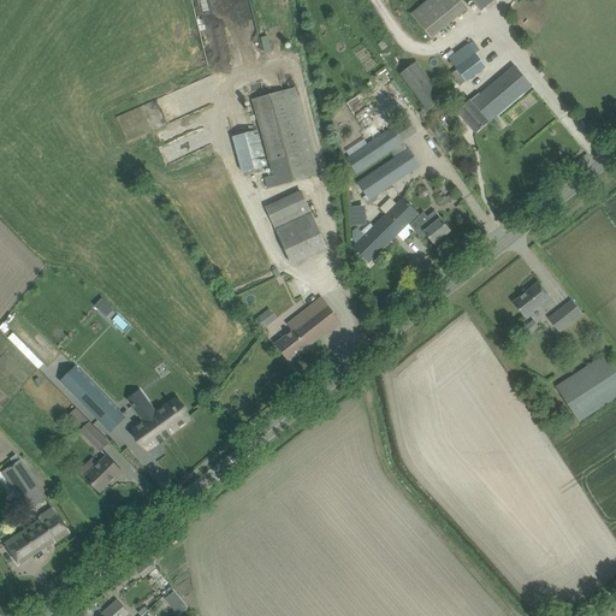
[(426,0),(410,13),(432,39),(468,9),(461,0),(426,0)]
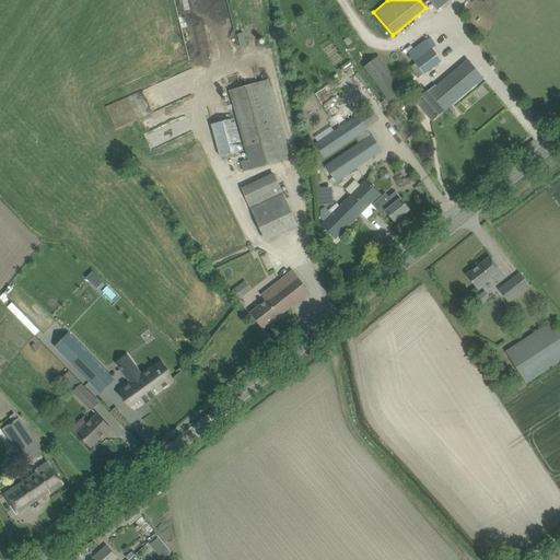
[(429,0),(438,10),(448,0),(429,0)]
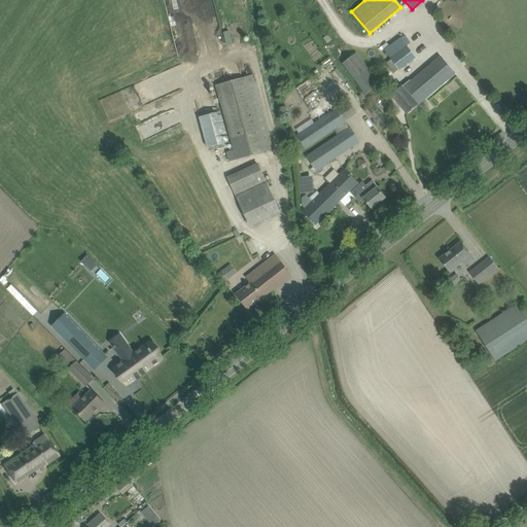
[(233,44),(229,31),(223,32),(226,46),(233,44)]
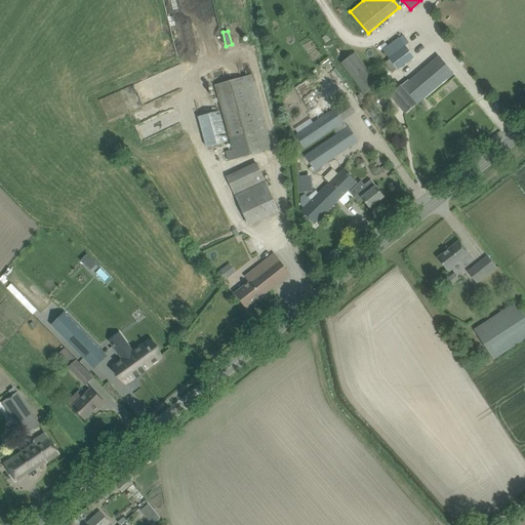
[(327,34),(322,37),(326,43),(330,39),(327,34)]
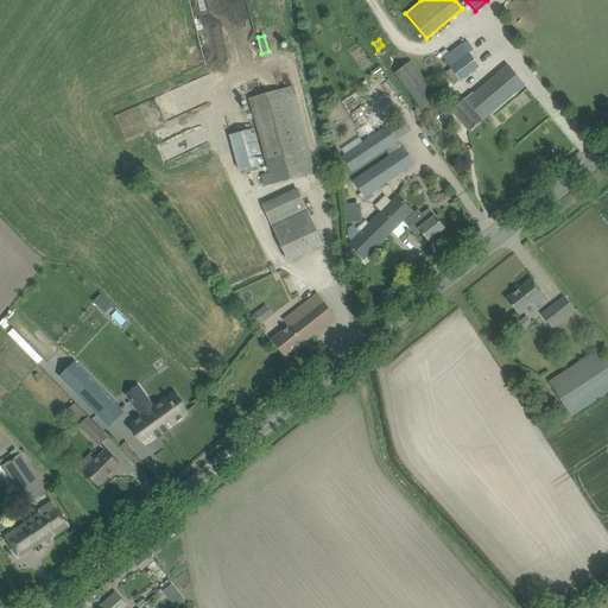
[(480,67),(469,52),(474,49),(468,40),(463,43),(462,43),(443,56),(451,68),(461,81),(480,67)]
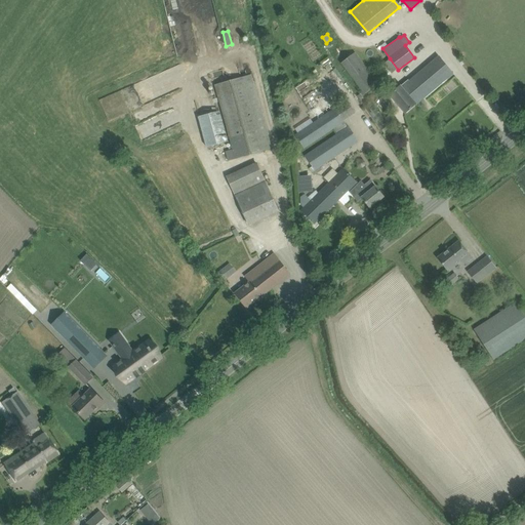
[(340,63),(353,78),(363,91),(365,94),(376,85),(364,69),(353,54),(340,63)]
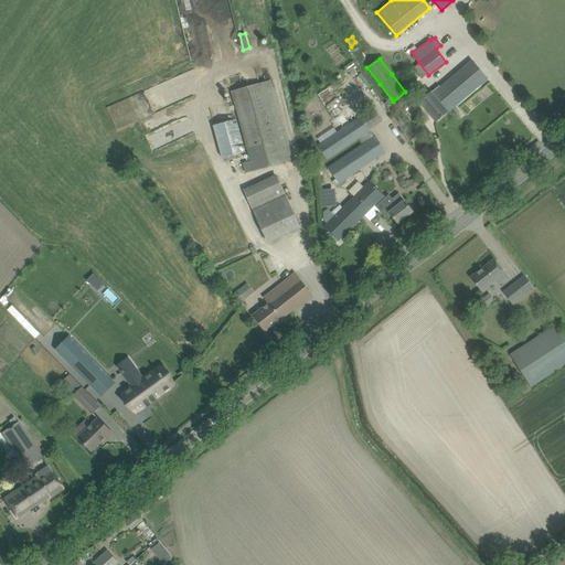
[(475,64),(443,88),(440,86),(419,102),(436,121),(481,87),(477,81),(483,75),(475,64)]
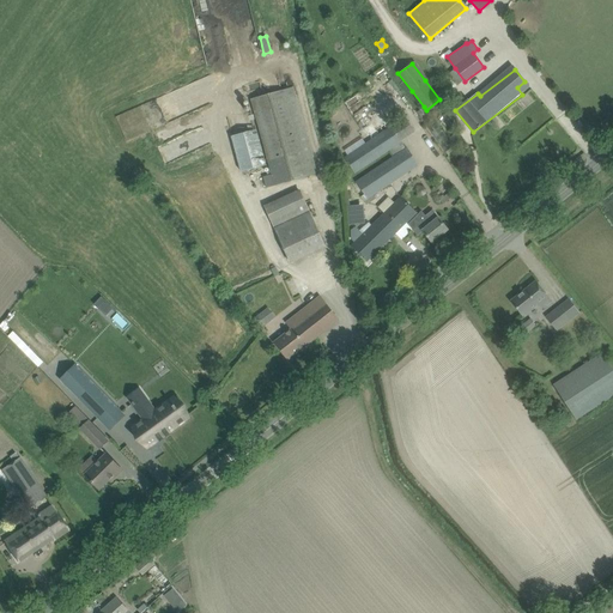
[(263,177),(267,188),(317,175),(293,87),(253,98),(273,174),(263,177)]
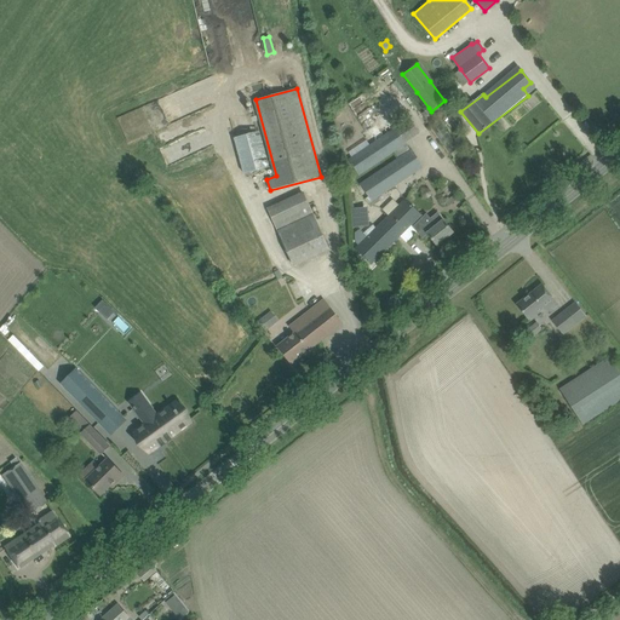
[(411,119),(349,160),(359,176),(407,143),(405,141),(418,131),(411,119)]
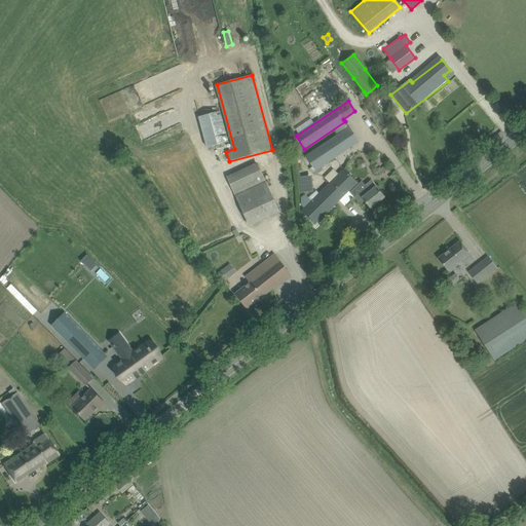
[(220,111),(198,117),(207,147),(228,141),(220,111)]
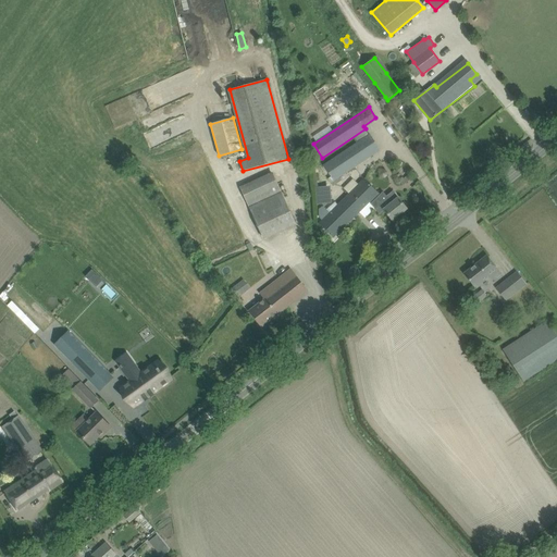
[(376,130),(356,144),(323,165),(334,181),(387,145),(376,130)]
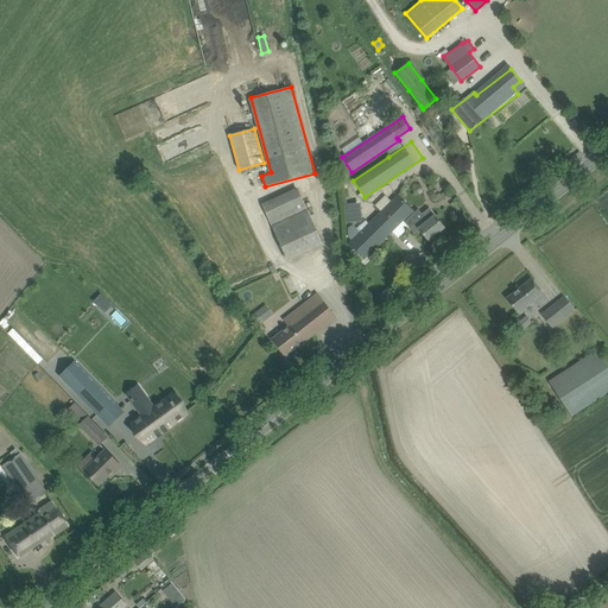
[(297,188),(263,203),(289,260),(323,245),(297,188)]
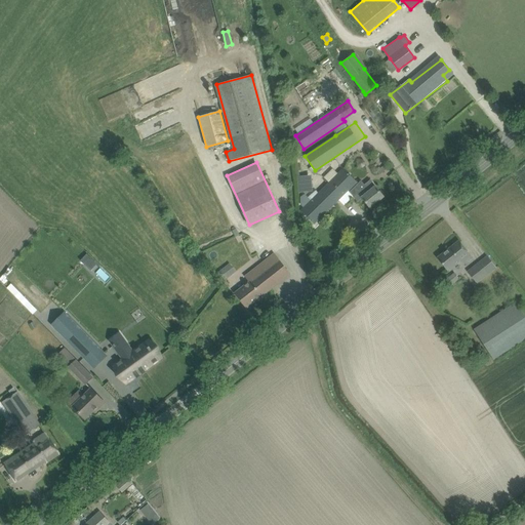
[(300,210),(308,216),(315,224),(357,182),(350,174),(353,171),(347,165),(300,210)]
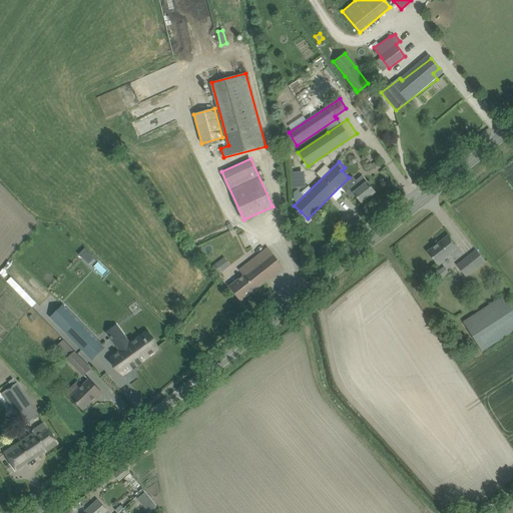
[(303,186),(303,170),(292,171),(292,187),(303,186)]
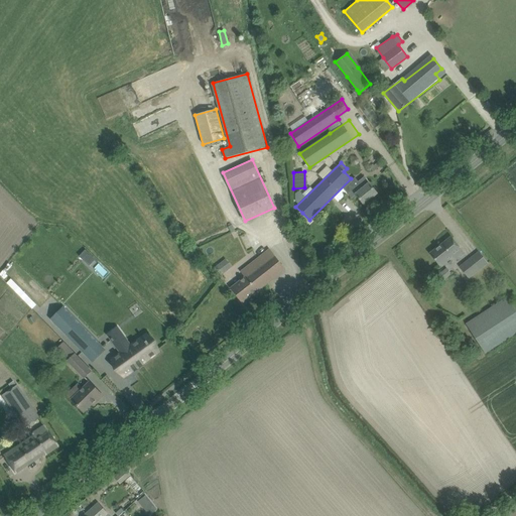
[(343,187),(344,188),(347,192),(352,189),(364,204),(377,194),(369,183),(363,187),(355,177),(343,187)]
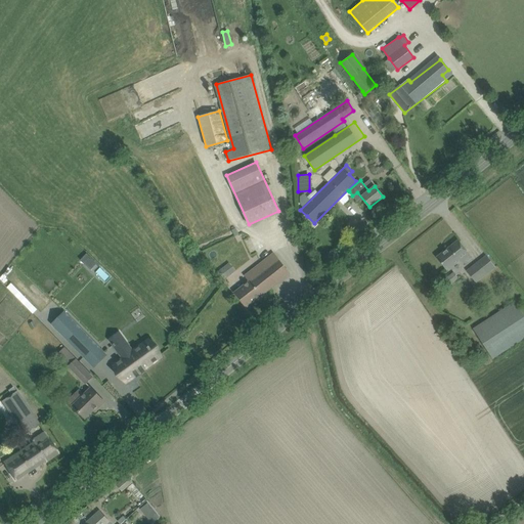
[(437,258),(443,265),(447,269),(460,260),(463,264),(471,257),(459,241),(437,258)]
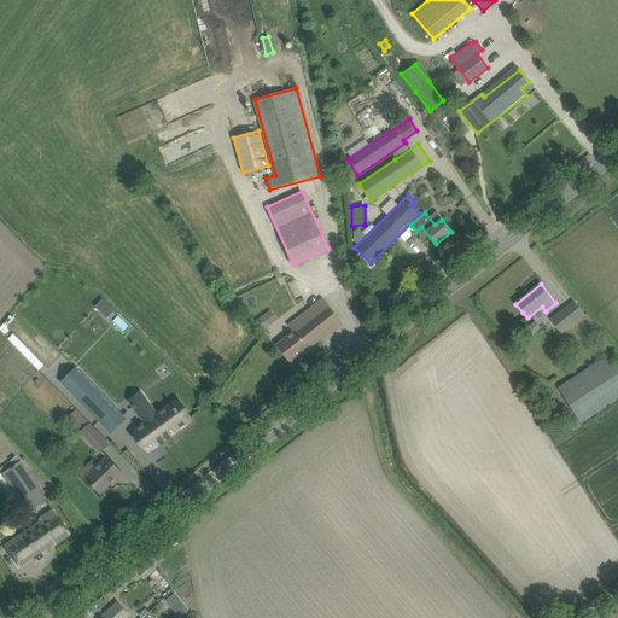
[(103,298),(95,307),(99,310),(106,302),(103,298)]
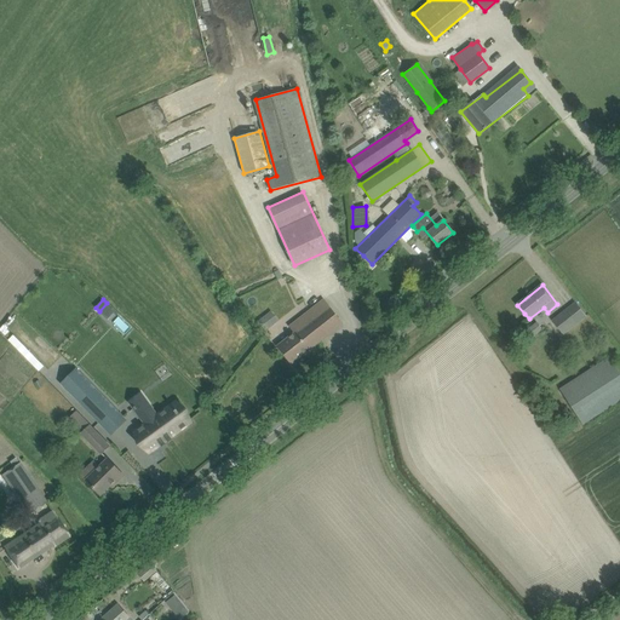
[(279,346),(285,354),(292,363),(343,323),(325,300),(291,326),(296,333),(279,346)]
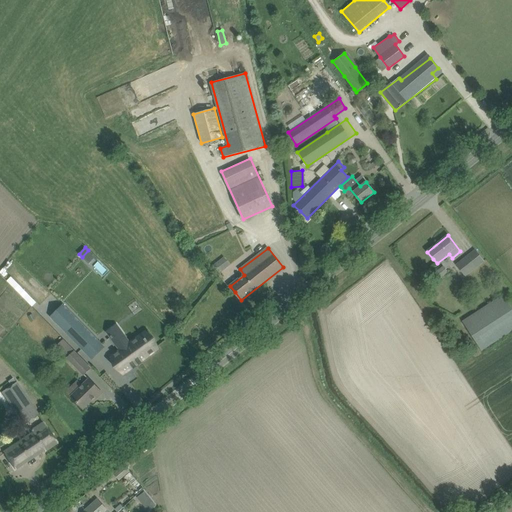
[(475,250),(465,258),(469,263),(461,270),(465,276),(484,261),(475,250)]
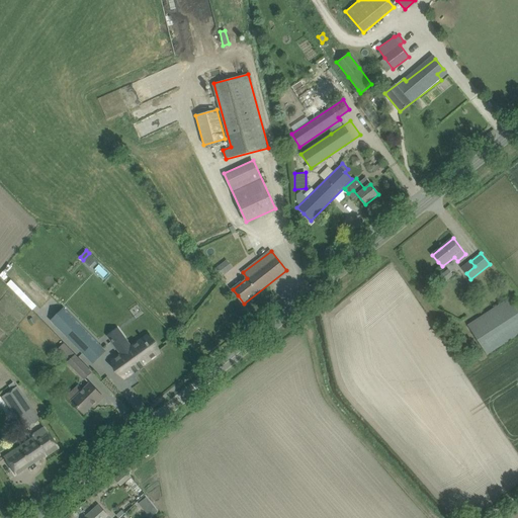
[(436,278),(441,284),(453,275),(448,269),(436,278)]
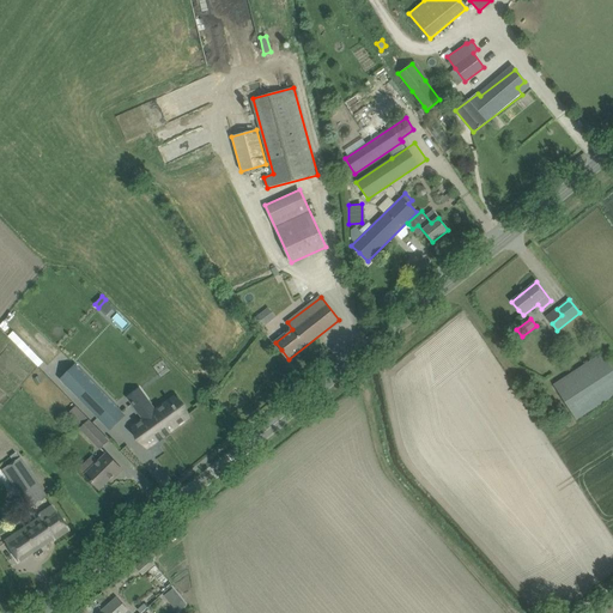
[(554,384),(577,419),(612,395),(612,371),(602,353),(554,384)]
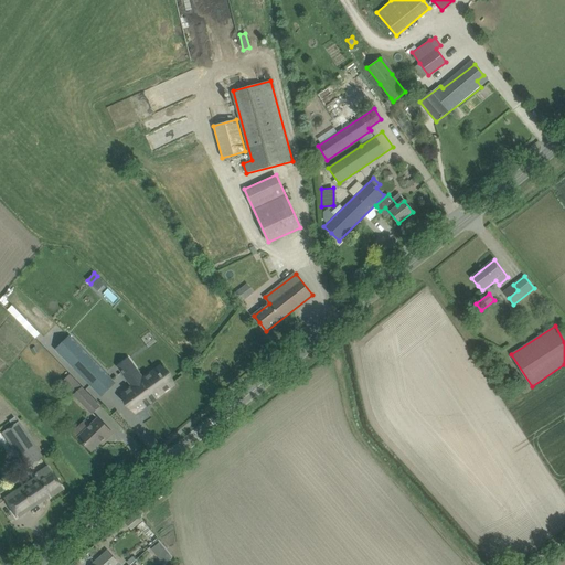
[(54,349),(91,385),(104,371),(68,334),(54,349)]
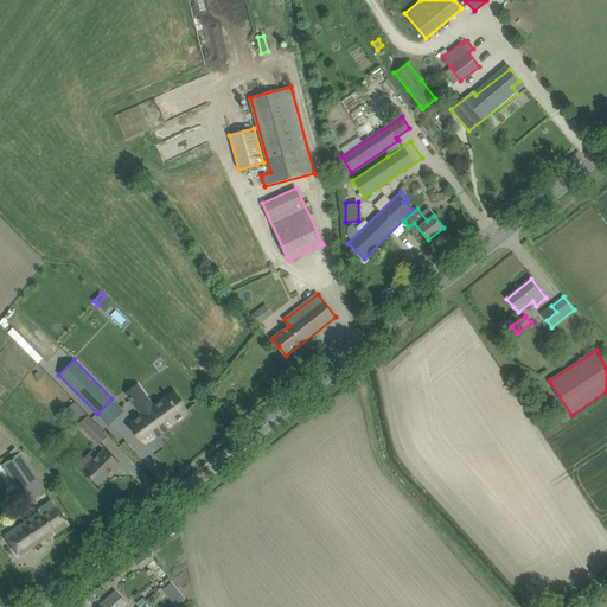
[(147,397),(135,406),(142,415),(132,422),(146,443),(157,435),(158,438),(163,434),(161,433),(163,430),(165,433),(168,429),(167,428),(186,414),(178,401),(174,403),(173,401),(172,401),(168,396),(153,407),(147,397)]
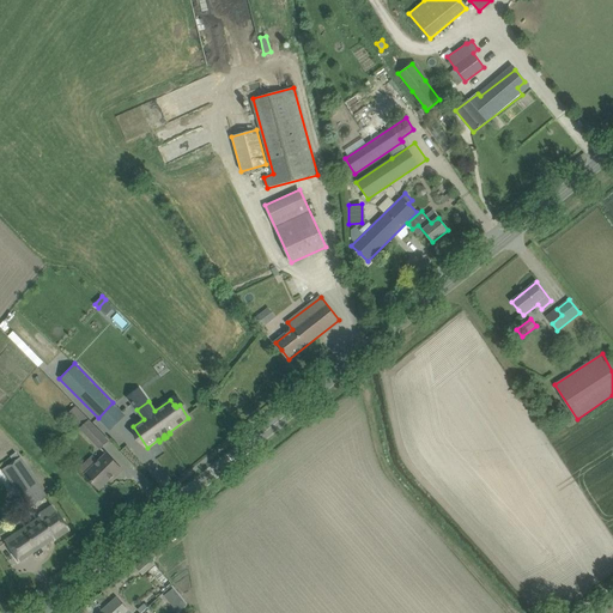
[(80,428),(80,429),(99,448),(108,441),(74,406),(67,413),(80,428)]
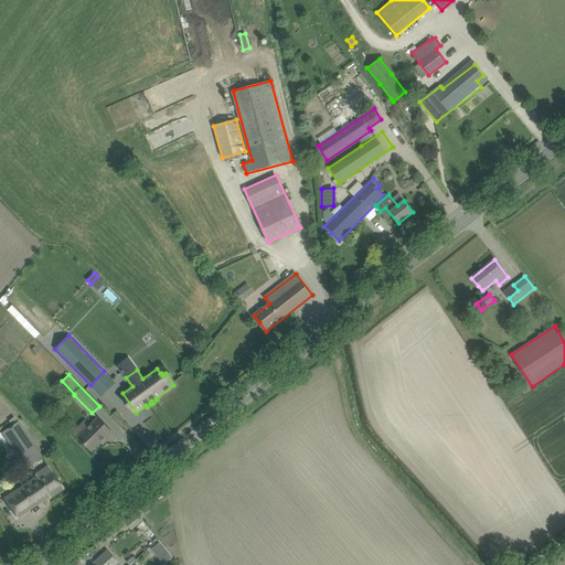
[(8,420),(12,426),(2,433),(27,469),(43,458),(19,422),(18,423),(14,417),(8,420)]
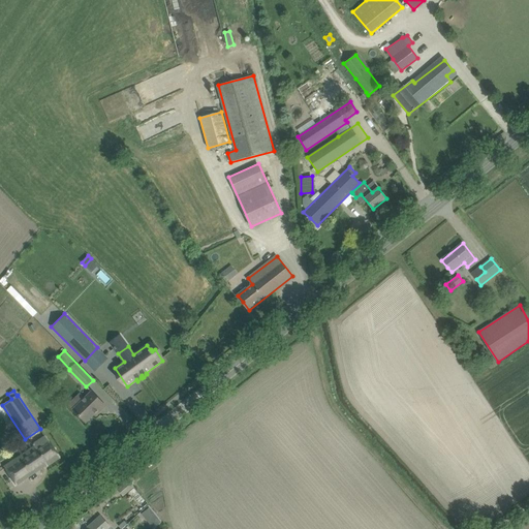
[(95,416),(99,412),(106,406),(91,391),(72,408),(79,415),(86,423),(94,414),(95,416)]
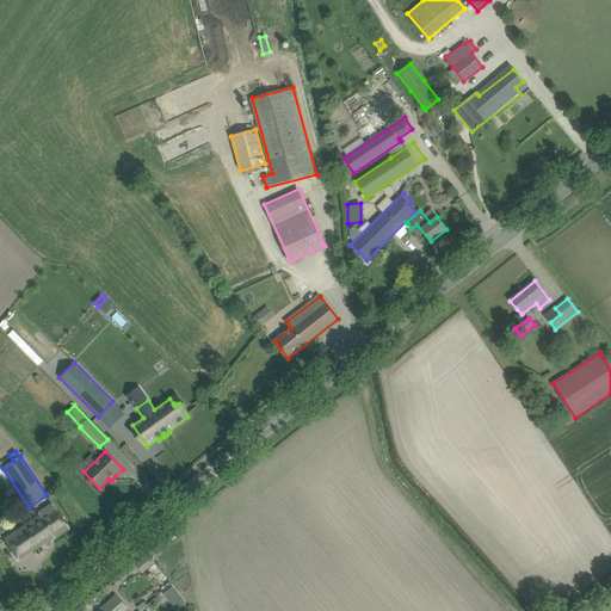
[(4,539),(11,550),(18,561),(53,537),(54,538),(69,529),(51,504),(37,513),(38,516),(4,539)]
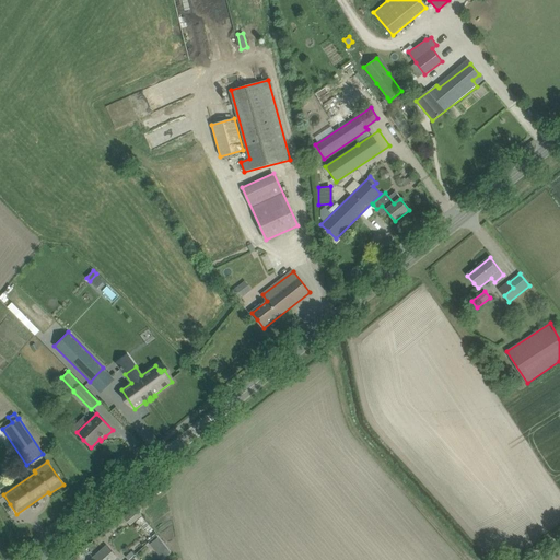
[(125,518),(130,525),(142,515),(137,509),(125,518)]
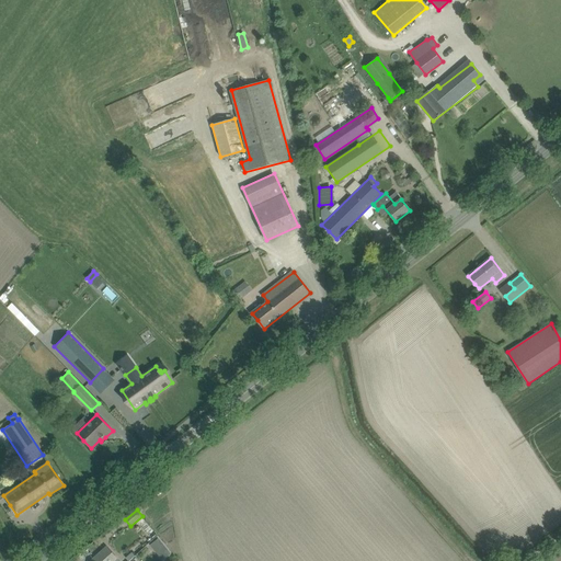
[(137,522),(148,535),(153,530),(142,517),(137,522)]
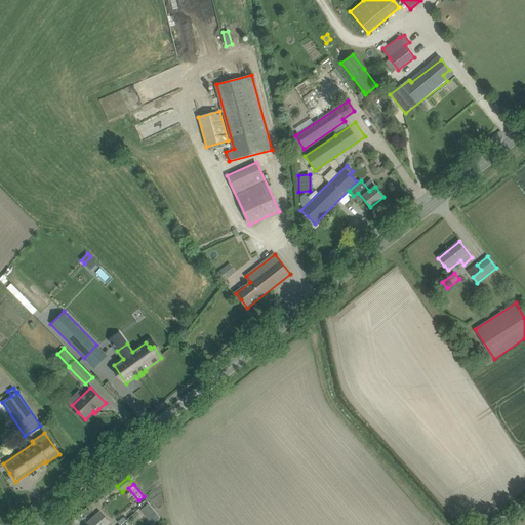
[(149,503),(142,510),(148,517),(153,524),(161,517),(155,511),(149,503)]
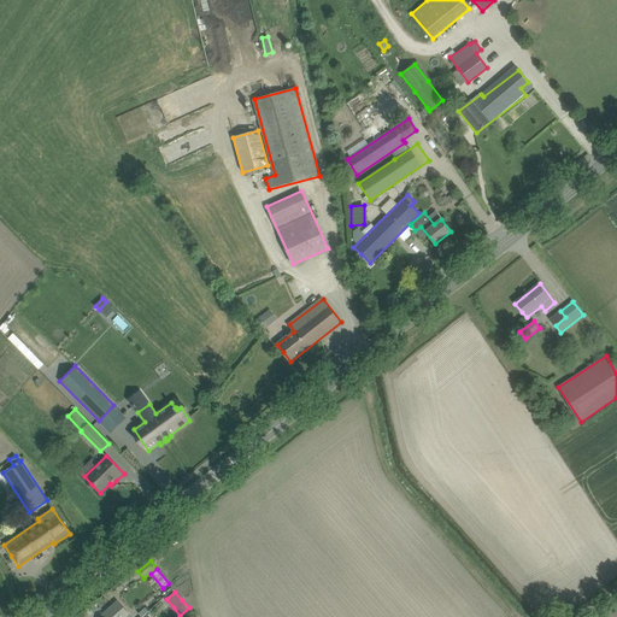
[(127,616),(129,615),(118,601),(101,616),(103,616),(127,616)]
